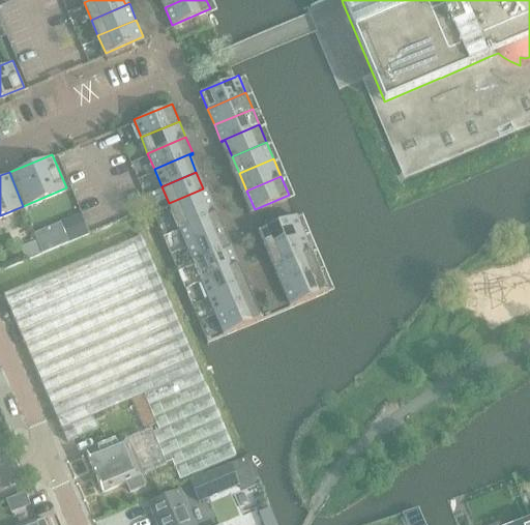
[(203,188),(169,203),(179,227),(213,212),(203,188)]
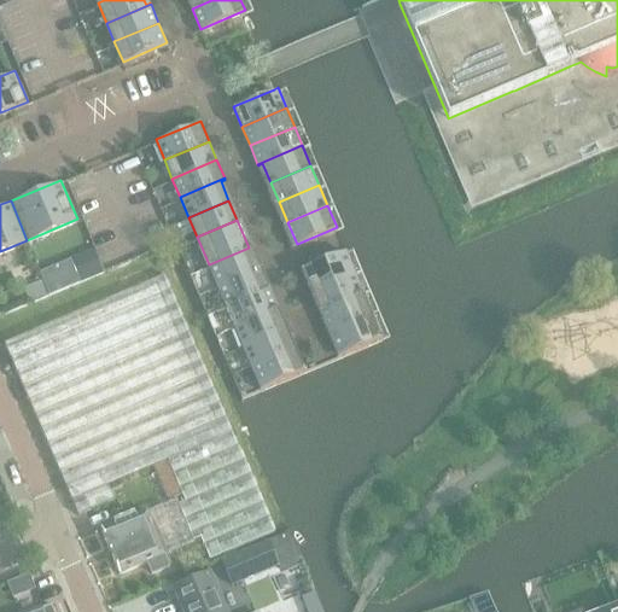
[(93,245),(69,255),(79,279),(103,268),(93,245)]
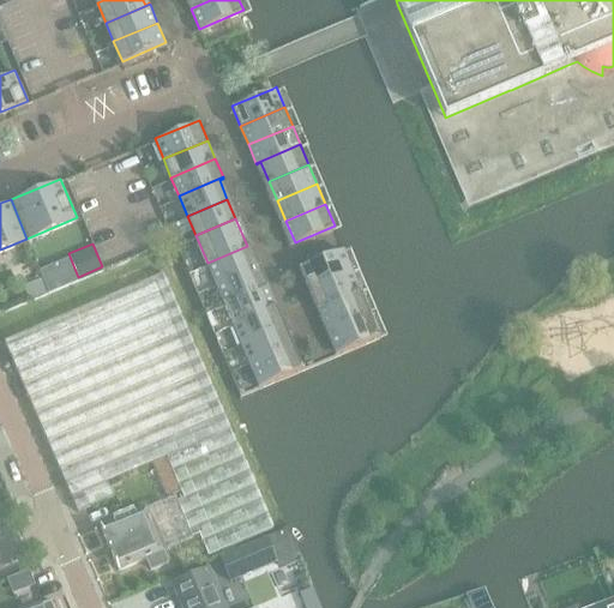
[(247,246),(208,263),(216,283),(256,266),(247,246)]
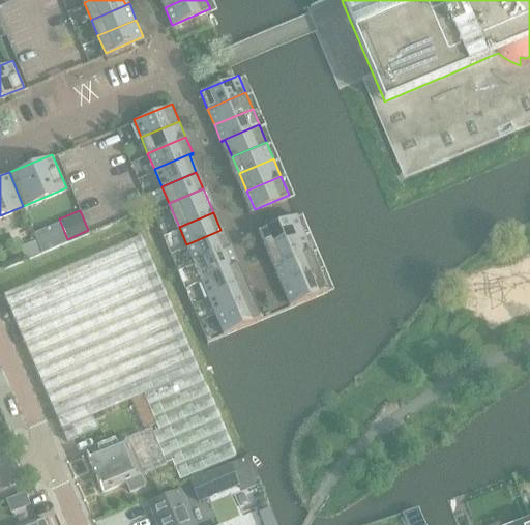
[(297,213),(262,228),(270,246),(304,232),(297,213)]
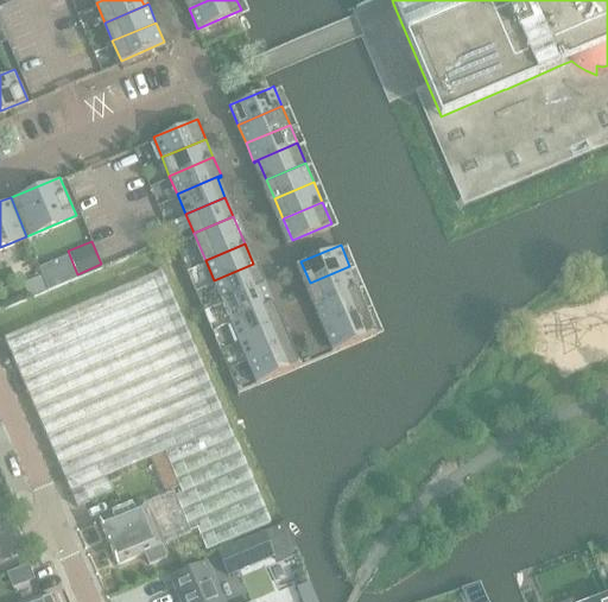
[(253,264),(214,280),(222,299),(261,283),(253,264)]
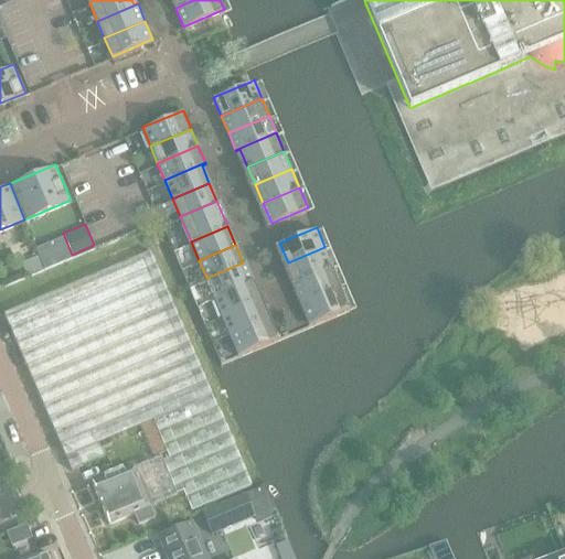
[(324,247),(288,262),(296,280),(332,265),(324,247)]
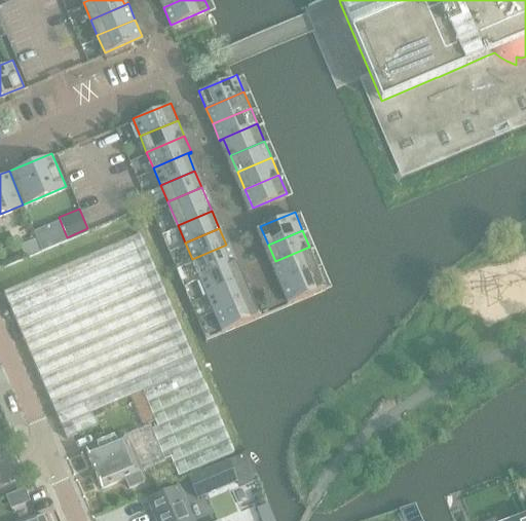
[(141,231),(4,290),(62,423),(67,436),(97,422),(91,410),(143,388),(179,473),(234,449),(160,276),(141,231)]
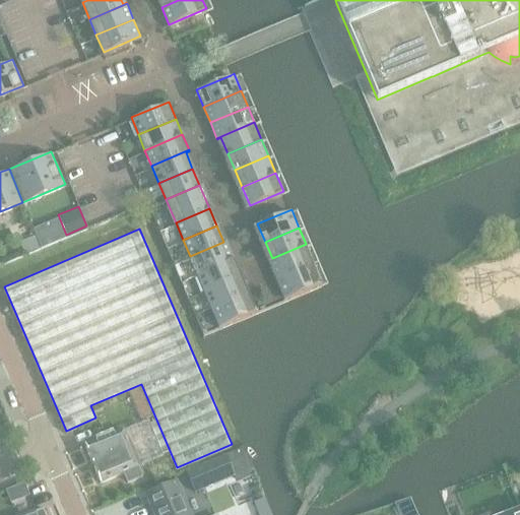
[(46,245),(42,237),(29,242),(34,251),(46,245)]
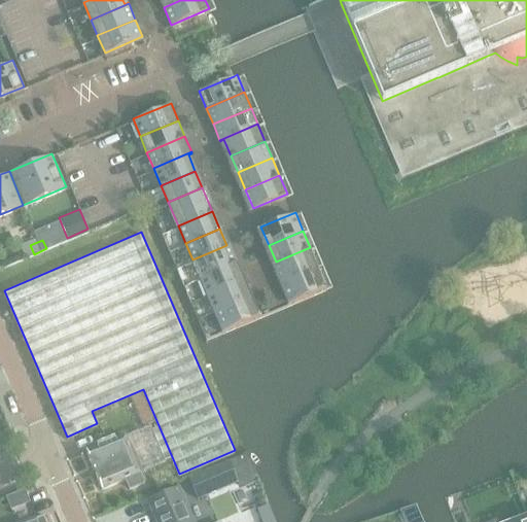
[(226,245),(192,259),(200,277),(234,263),(226,245)]
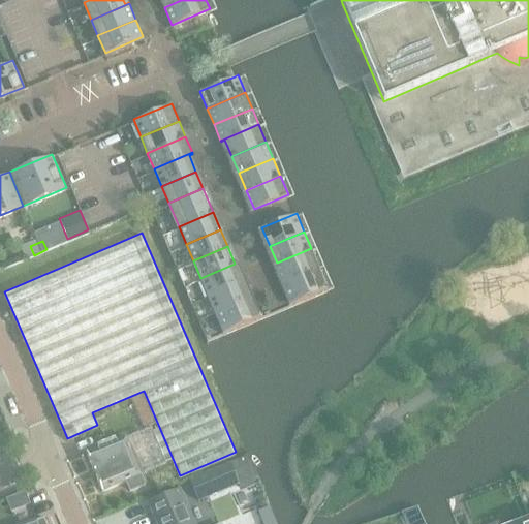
[(311,248),(277,263),(284,280),(318,266),(311,248)]
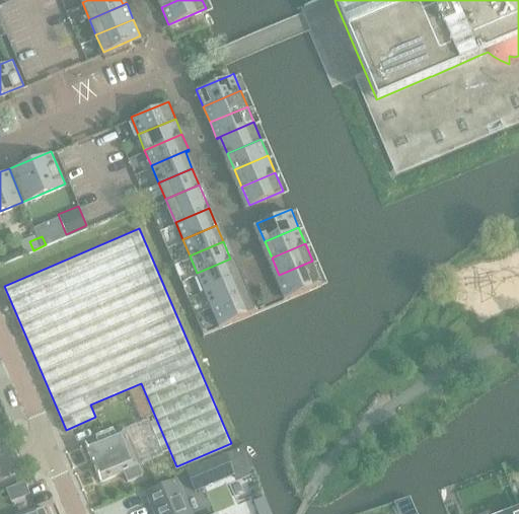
[(240,274),(240,272),(236,274),(230,259),(197,273),(204,289),(240,274)]
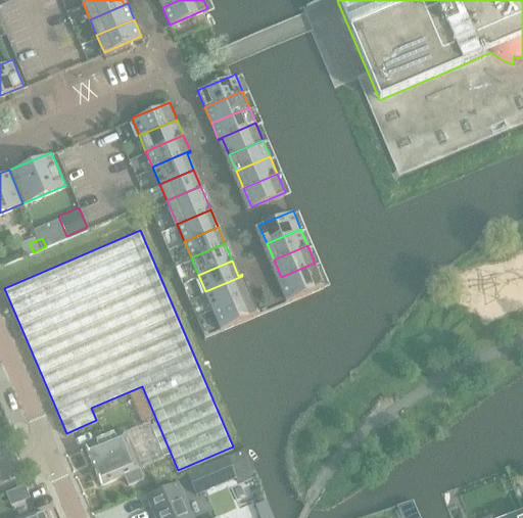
[(315,263),(281,277),(290,298),(324,284),(315,263)]
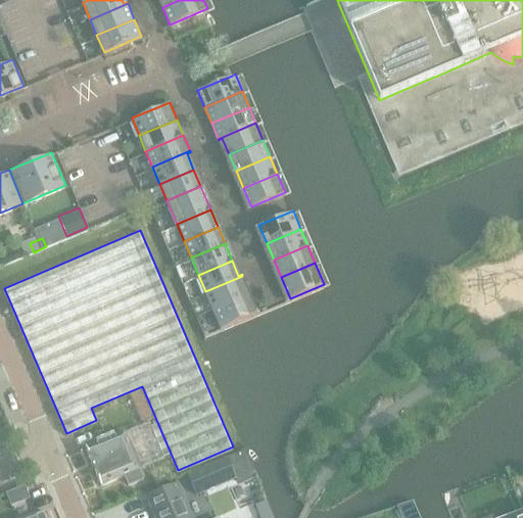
[(249,291),(242,276),(205,291),(211,308),(249,291)]
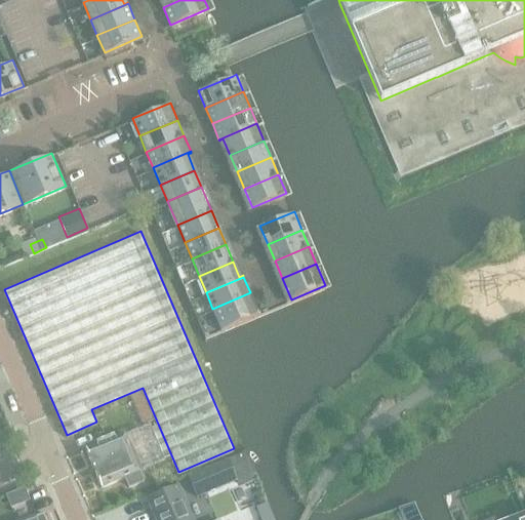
[(250,292),(212,309),(221,329),(259,313),(250,292)]
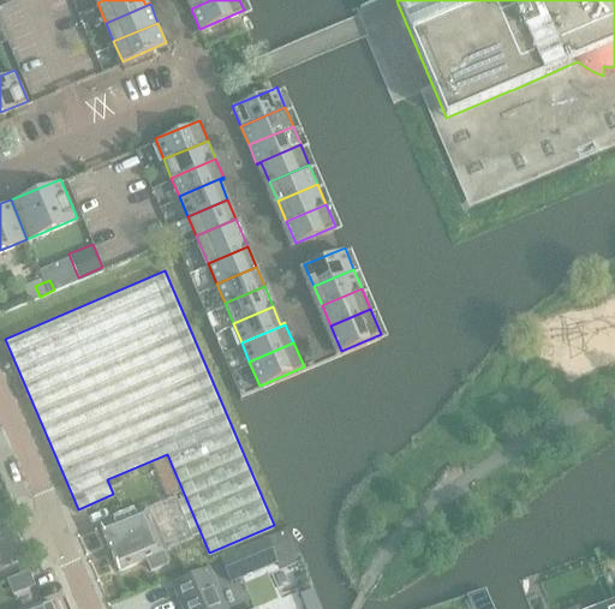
[(193,537),(175,494),(147,505),(101,524),(119,567),(193,537)]
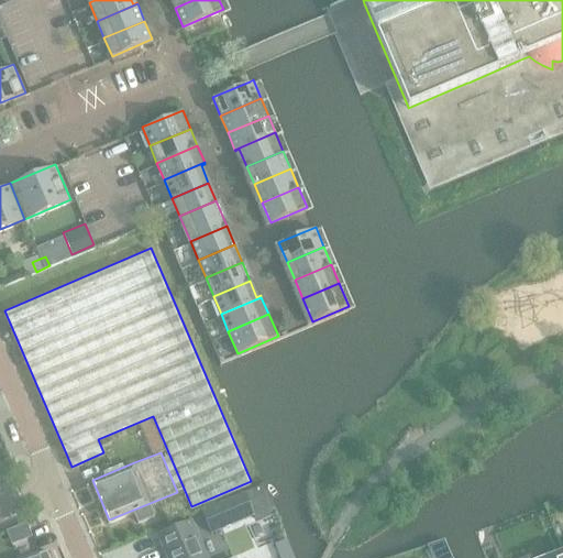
[(221,523),(214,506),(205,511),(211,527),(221,523)]
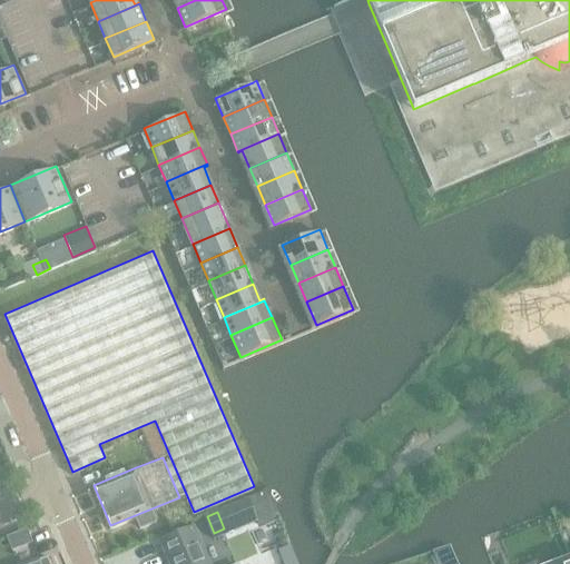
[(27,524),(7,533),(12,546),(32,538),(27,524)]
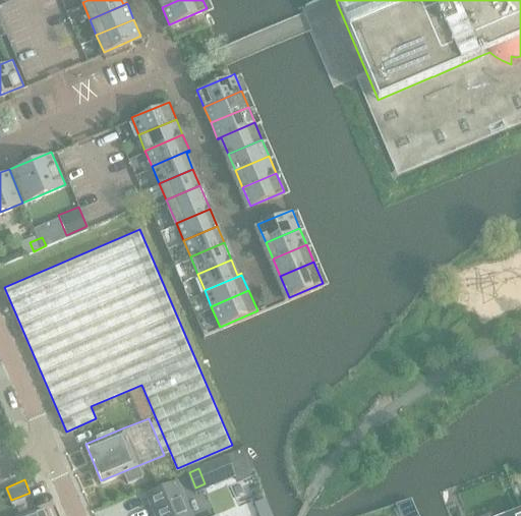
[(191,515),(176,479),(148,492),(157,515),(191,515)]
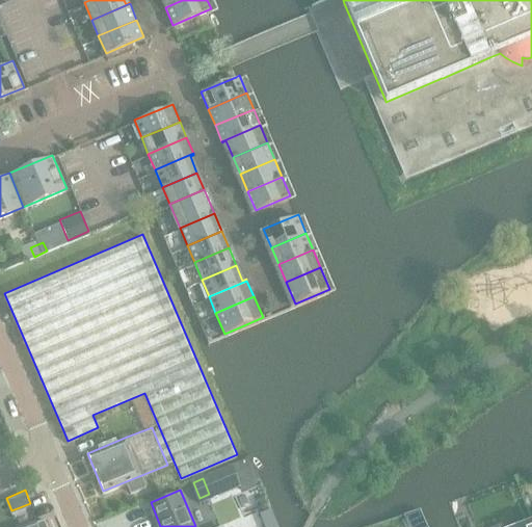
[(46,526),(43,518),(33,521),(34,526),(46,526)]
